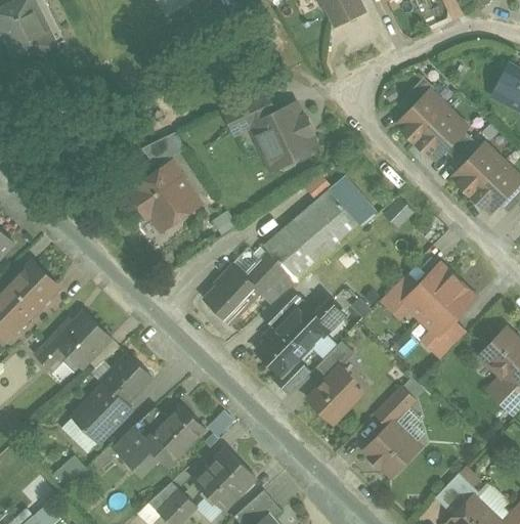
[(31,0),(23,0),(0,10),(0,33),(15,64),(53,47),(31,0)]
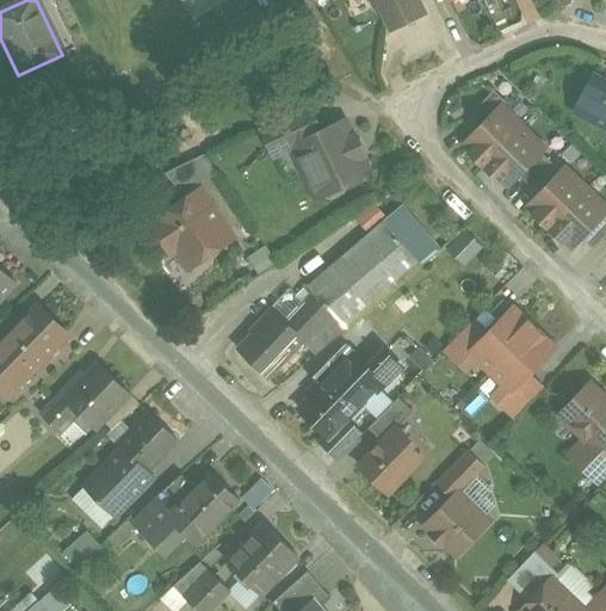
[(369,0),(372,7),(377,5),(389,29),(421,13),(414,0),(369,0)]
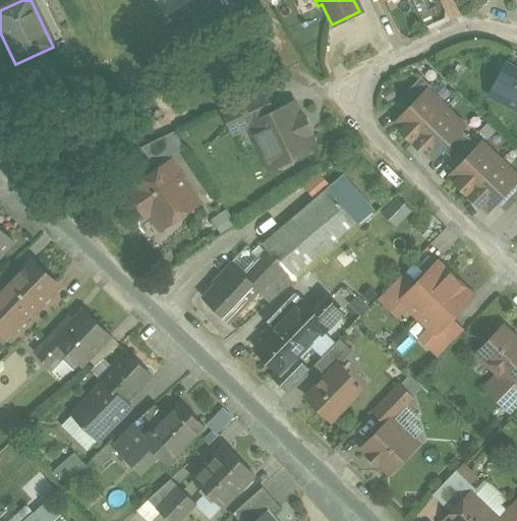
[(516,72),(505,66),(490,96),(516,109),(516,72)]
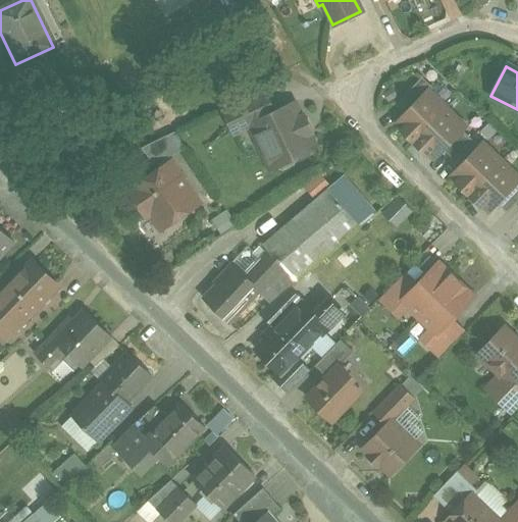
[(420,77),(394,104),(404,113),(425,92),(426,93),(430,88),(420,77)]
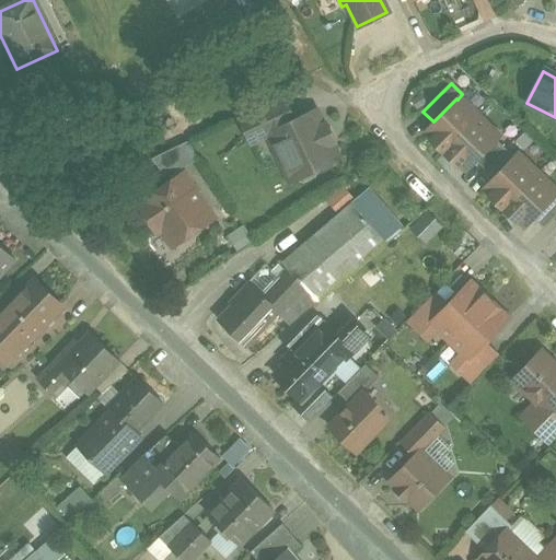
[(279,95),(236,116),(250,143),(268,135),(277,130),(276,129),(292,121),(279,95)]
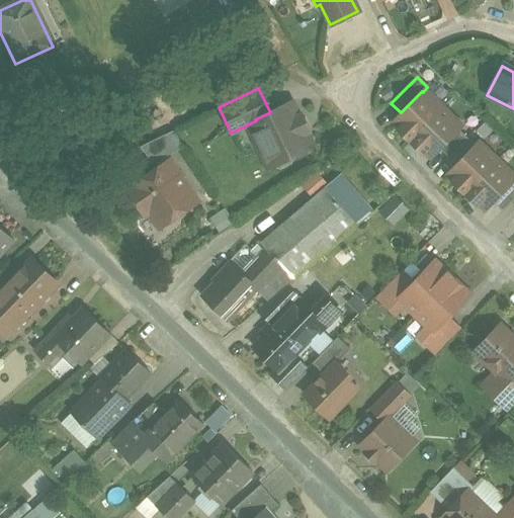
[(401,112),(394,120),(412,138),(440,109),(423,92),(422,91),(401,112)]
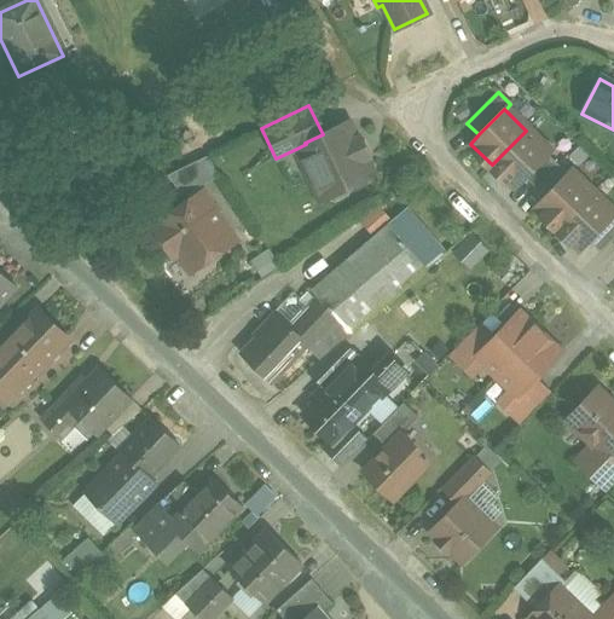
[(323,134),(305,143),(306,144),(296,149),(307,173),(305,178),(312,191),(317,194),(320,200),(326,196),(332,198),(342,194),(345,189),(370,175),(363,160),(366,157),(357,138),(353,140),(345,123),(323,134)]
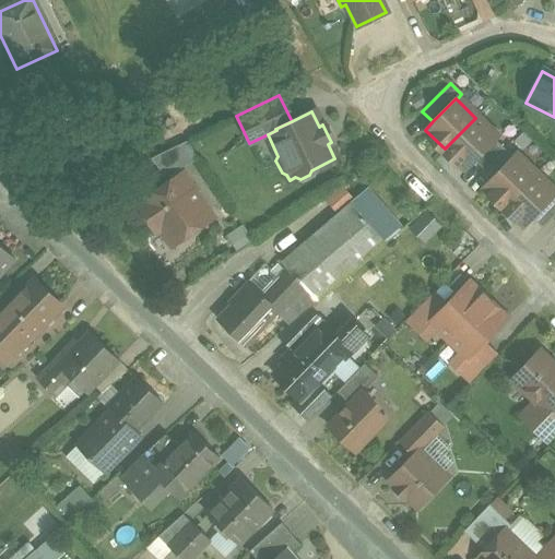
[(475,118),(445,149),(464,168),(472,159),(493,139),(495,137),(475,118)]
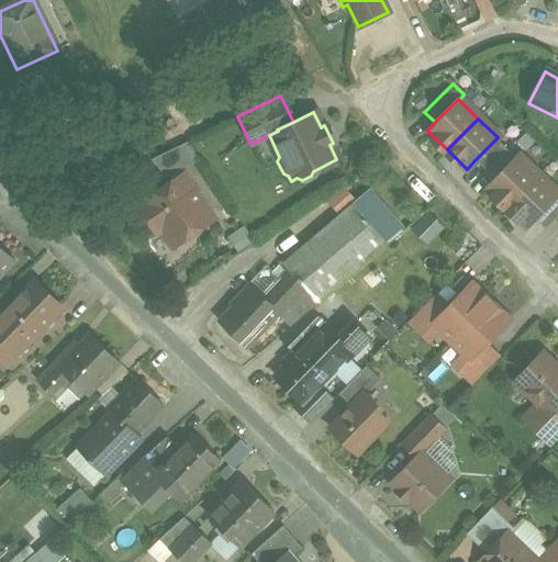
[(495,139),(475,160),(484,170),(505,149),(495,139)]
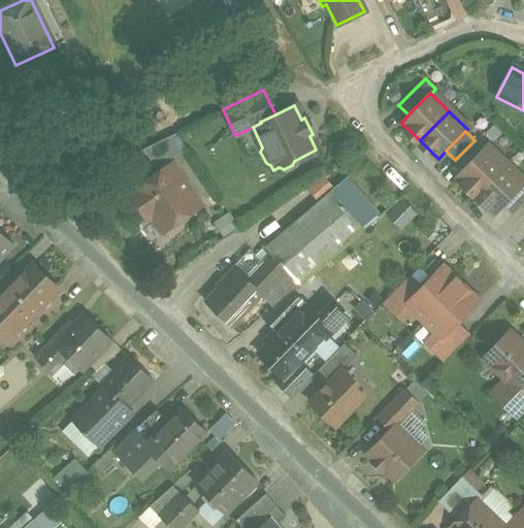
[(174,133),(142,150),(156,170),(186,150),(174,133)]
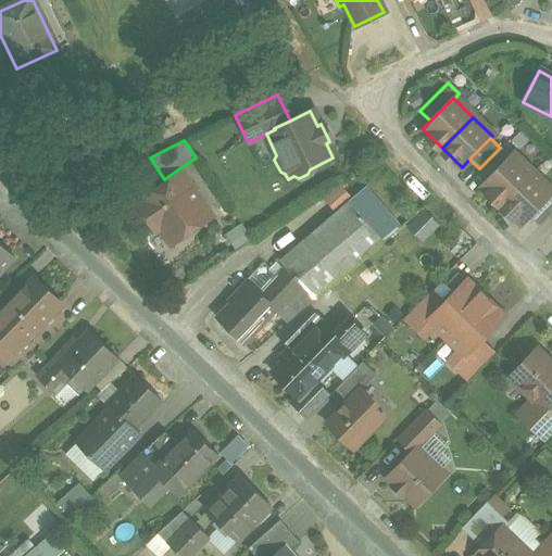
[(500,148),(479,168),(489,177),(509,156),(500,148)]
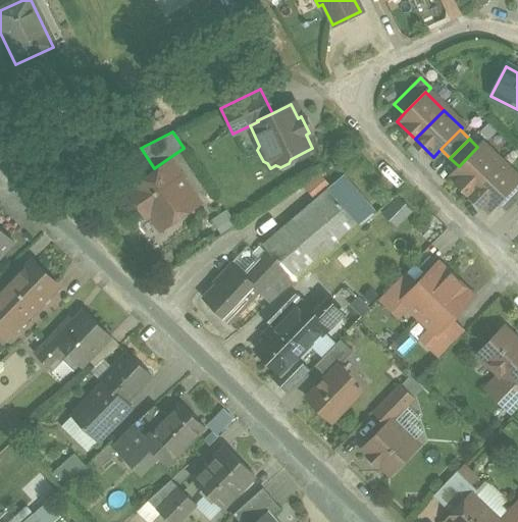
[(459,166),(451,174),(470,192),(498,162),(479,145),(477,147),(459,166)]
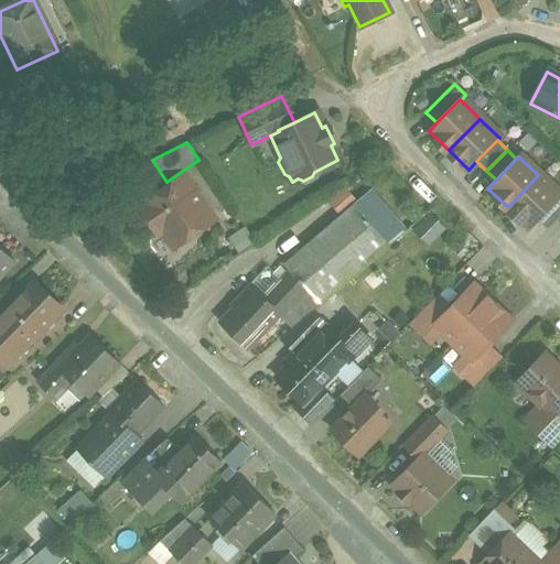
[(538,175),(508,207),(528,227),(535,219),(559,195),(538,175)]
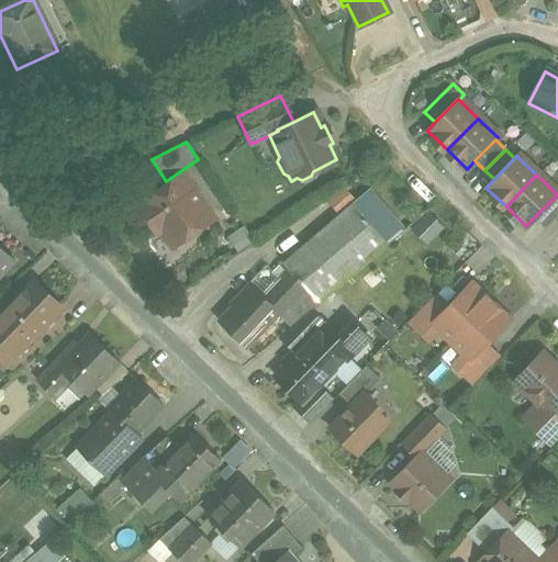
[(183,176),(140,205),(157,232),(160,229),(171,245),(211,217),(183,176)]
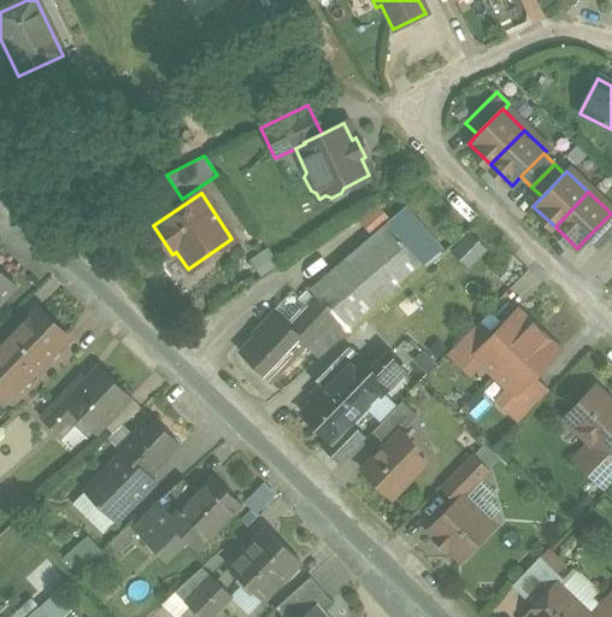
[(439,253),(400,210),(383,224),(422,268),(439,253)]
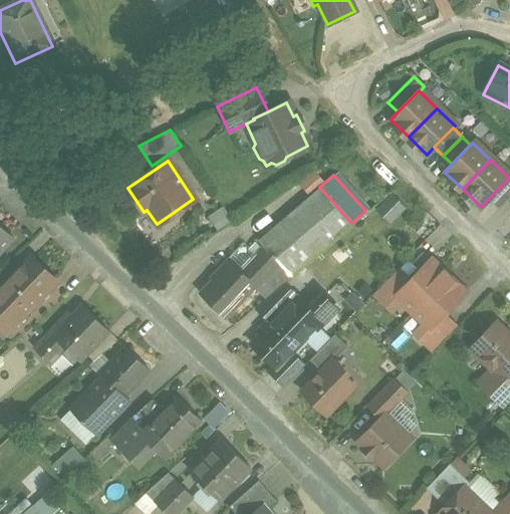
[(509,179),(509,178),(487,200),(496,209),(509,194),(509,179)]
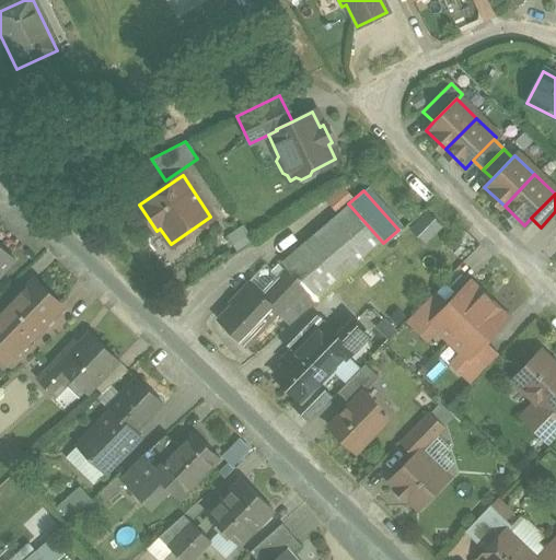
[(348,203),(280,261),(286,268),(316,302),(344,278),(383,243),(348,203)]
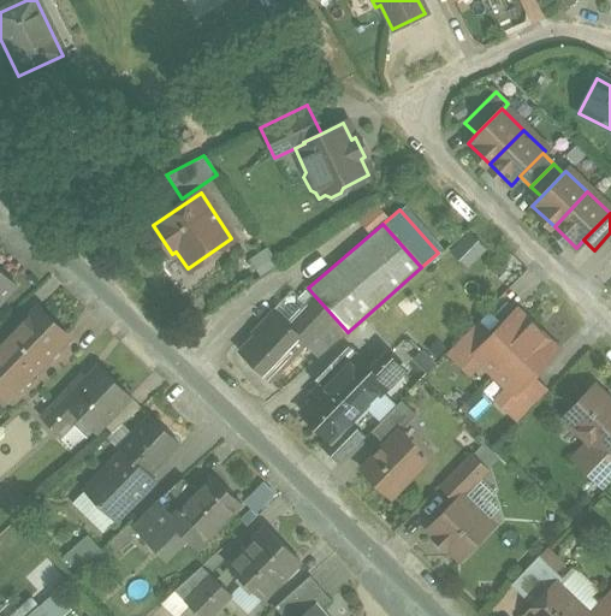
[(0,300),(13,288),(0,273),(0,300)]
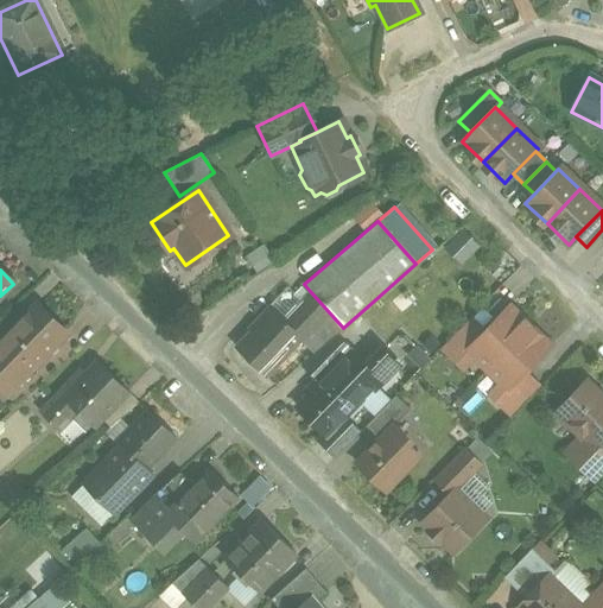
[(343,328),(310,291),(283,321),(300,337),(298,340),(312,353),(332,336),(343,328)]
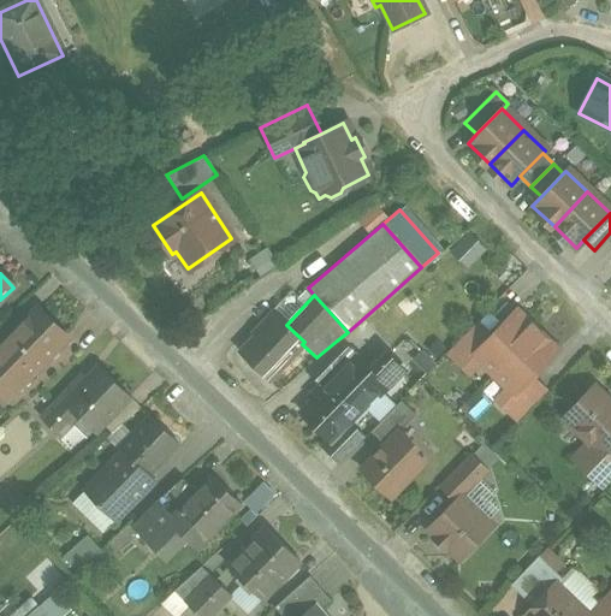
[(378,306),(351,329),(357,336),(384,313),(378,306)]
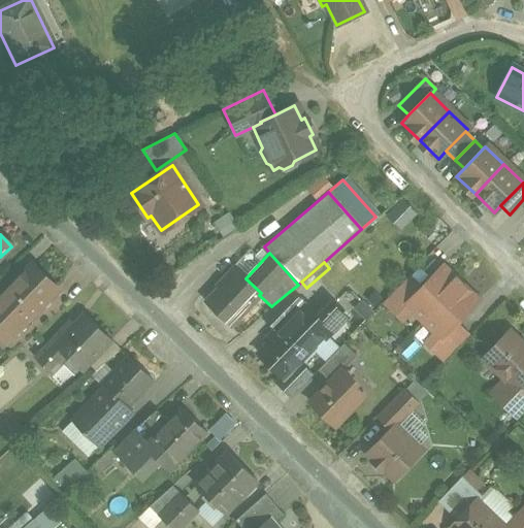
[(57,289),(31,263),(0,295),(0,337),(4,341),(3,342),(5,343),(6,342),(6,341),(21,326),(22,326),(57,289)]
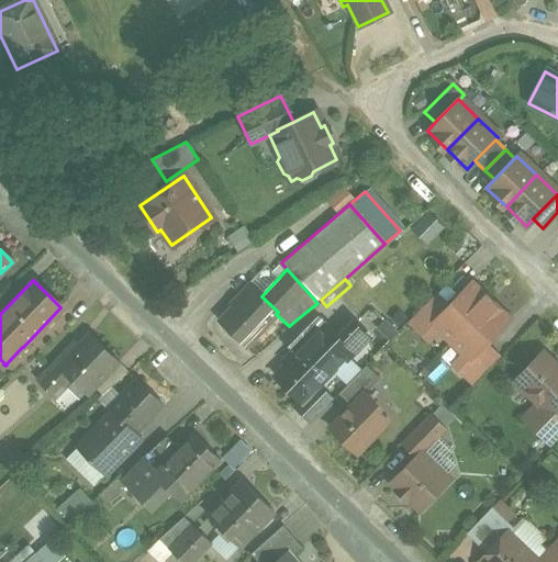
[(447,307),(431,324),(432,325),(449,343),(489,302),(469,283),(447,307)]
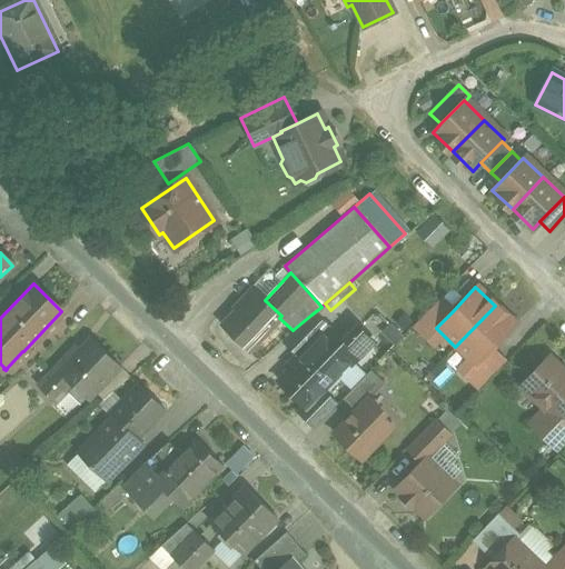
[(250,288),(239,299),(240,300),(234,311),(219,326),(247,351),(279,318),(281,316),(265,300),(250,288)]
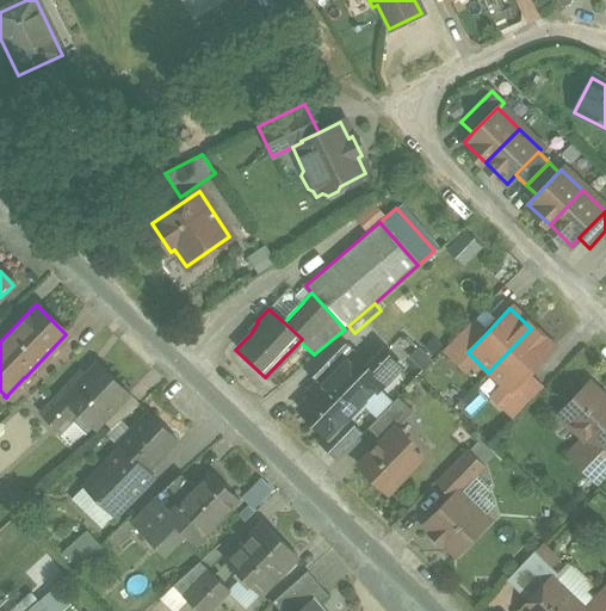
[(470,320),(449,343),(464,358),(469,353),(468,352),(486,334),(470,320)]
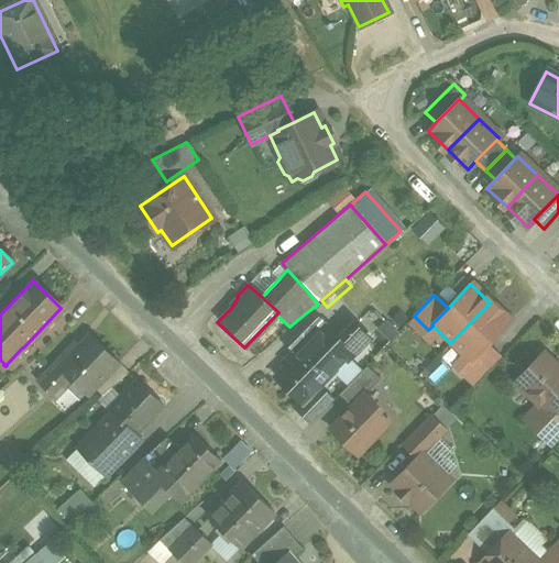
[(490,302),(450,343),(469,361),(470,361),(485,344),(508,321),(490,302)]
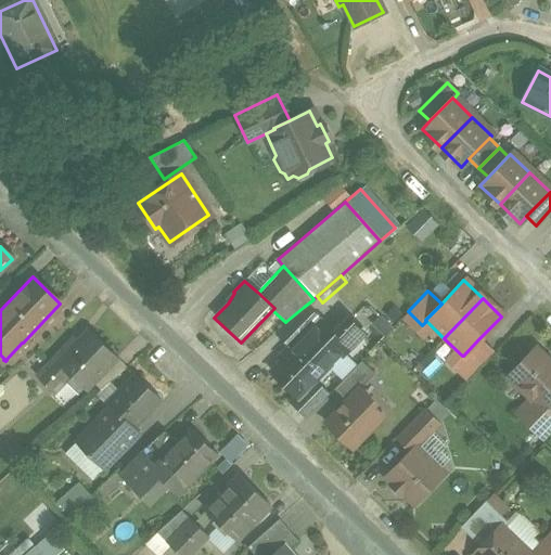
[(380,317),(368,306),(363,310),(374,322),(371,325),(383,336),(389,328),(379,318),(380,317)]
